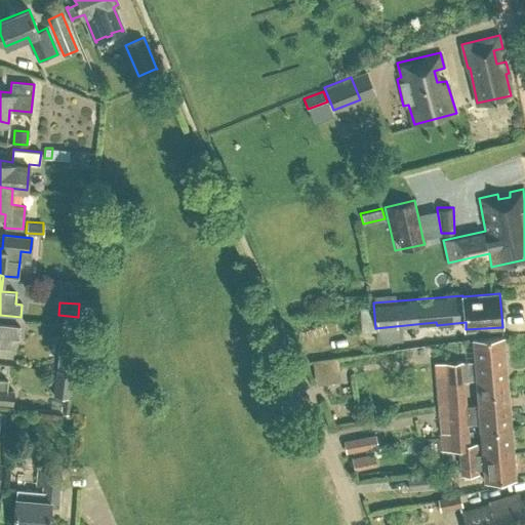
[(0,348),(10,349),(11,338),(18,339),(19,326),(0,324),(0,348)]
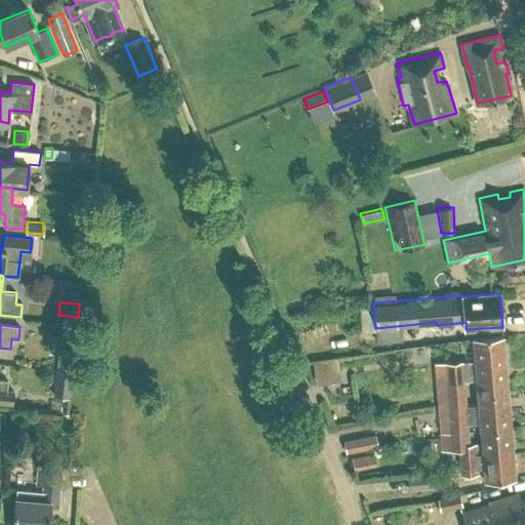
[(339,325),(340,349),(365,348),(364,324),(339,325)]
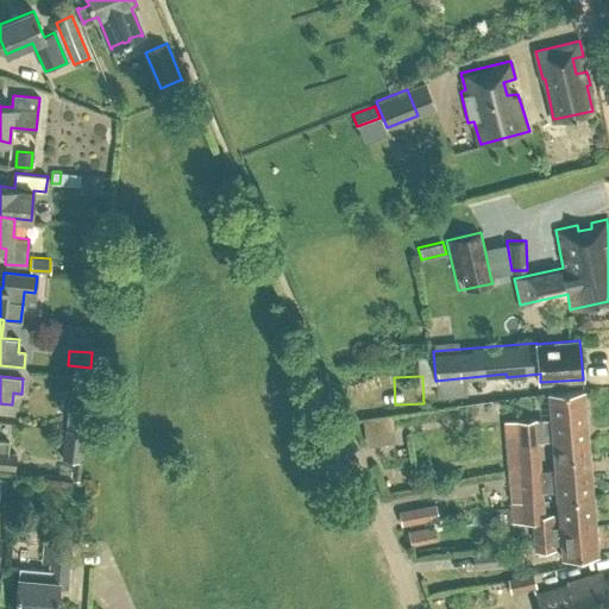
[(538,444),(538,440),(552,439),(586,437),(583,389),(548,393),(551,418),(506,421),(507,446),(538,444)]
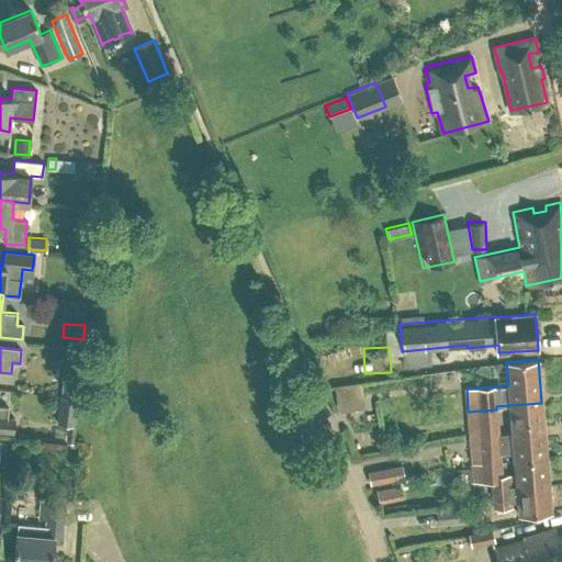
[(62,393),(78,394),(80,368),(64,367),(62,393)]
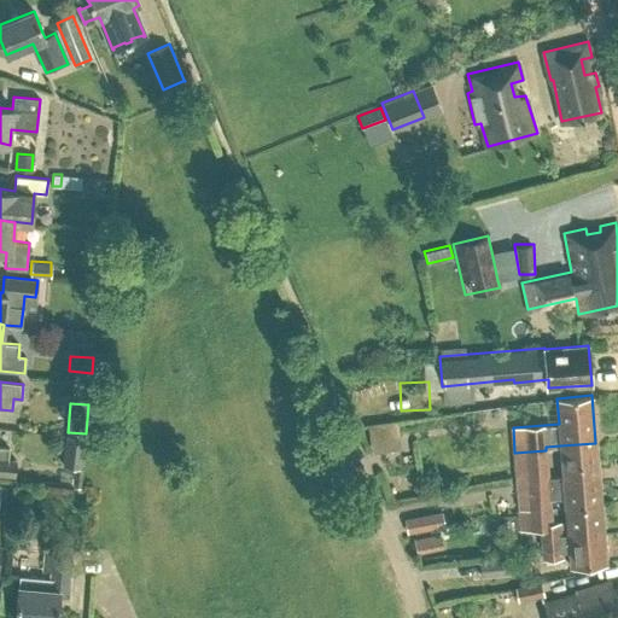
[(419,417),(420,431),(474,423),(473,417),(488,415),(487,407),(419,417)]
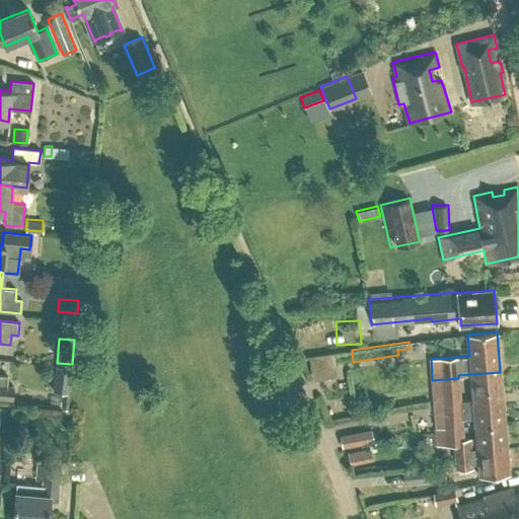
[(334,353),(320,354),(323,377),(336,376),(334,353)]
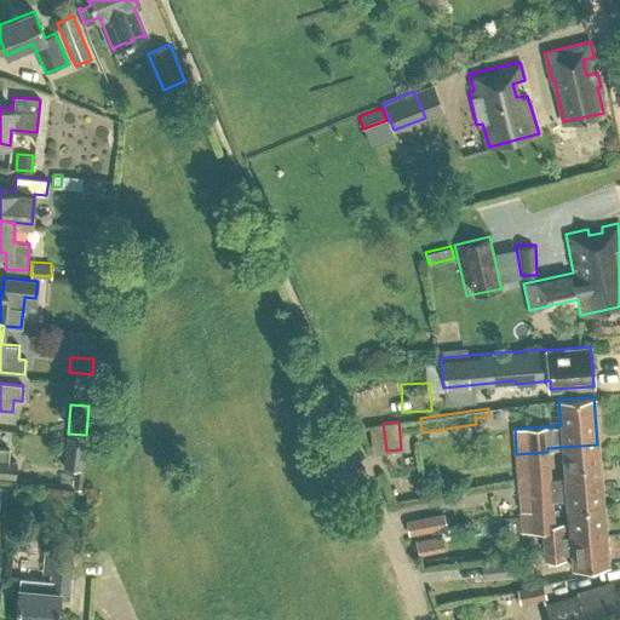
[(63,466),(82,469),(87,438),(67,436),(63,466)]
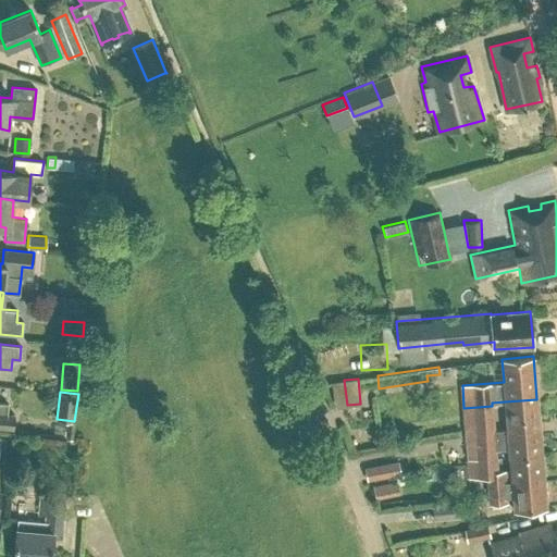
[(505,401),(506,421),(507,429),(507,430),(540,428),(536,399),(505,401)]
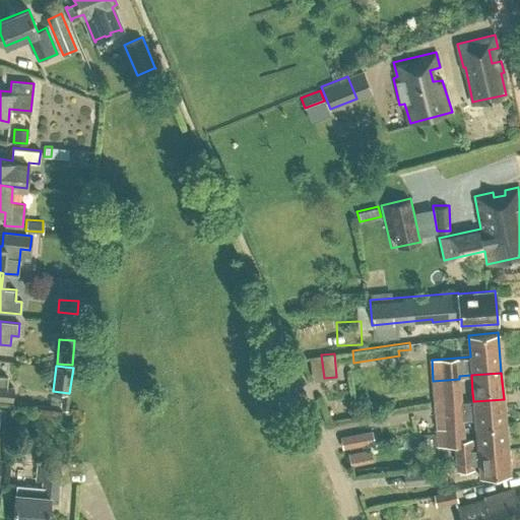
[(0,398),(11,400),(12,386),(6,386),(7,376),(0,375),(0,398)]
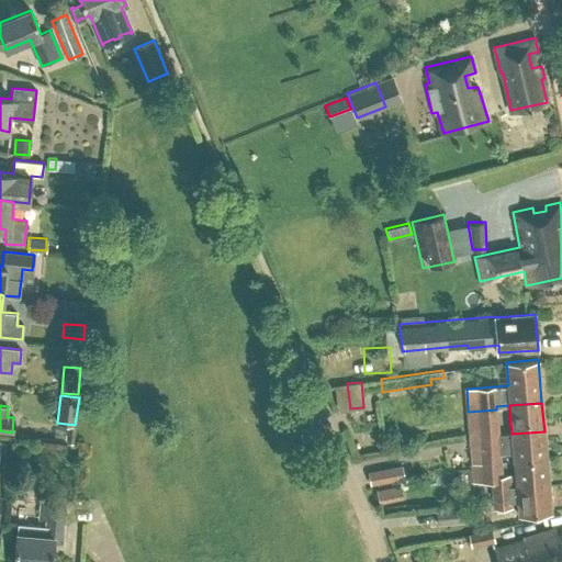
[(498,434),(496,409),(468,412),(470,437),(498,434)]
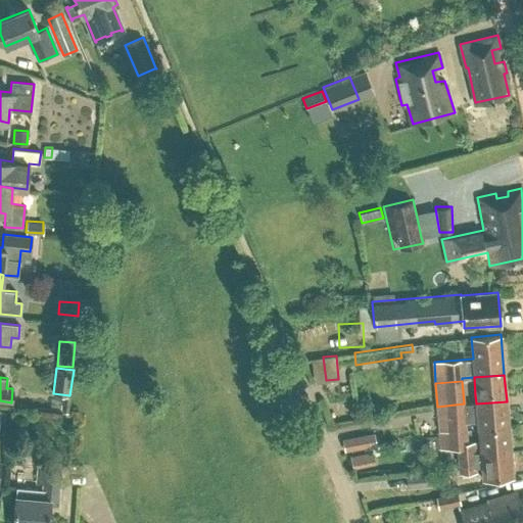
[(464,403),(437,407),(439,431),(465,429),(465,423),(464,421),(477,420),(478,428),(509,426),(507,401),(476,403),(476,402),(464,403)]
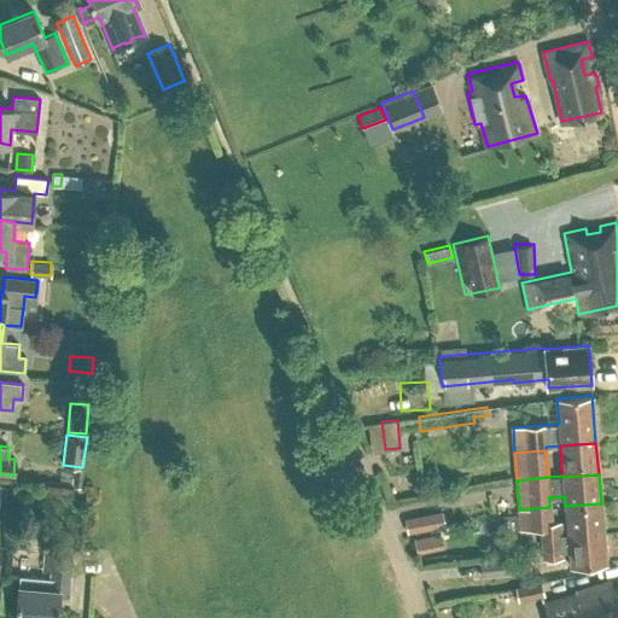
[(70,500),(97,490),(92,478),(82,482),(81,477),(64,483),(70,500)]
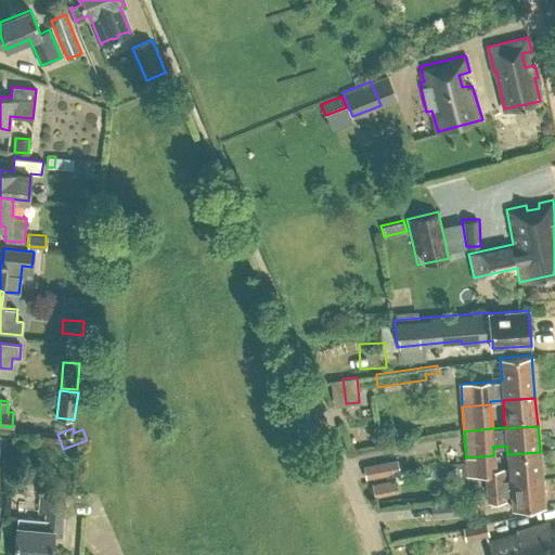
[(466,457),(467,476),(486,476),(486,480),(503,479),(503,474),(508,473),(510,478),(527,476),(527,481),(542,480),(540,452),(507,454),(508,467),(494,468),(493,459),(493,455),(466,457)]
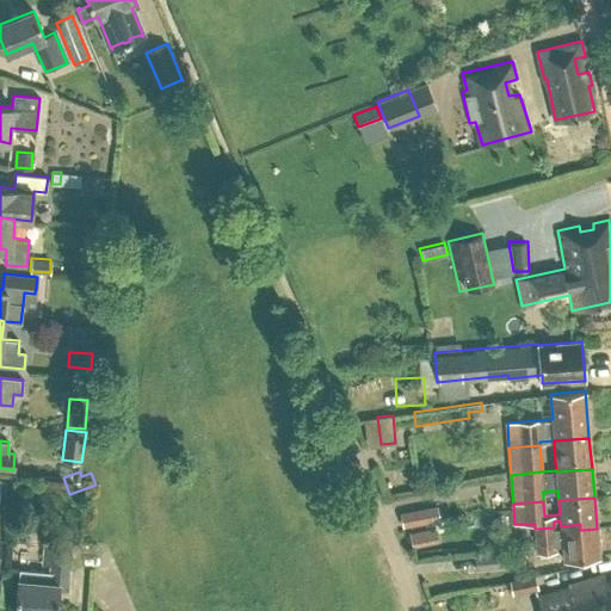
[(437,506),(400,513),(403,528),(439,520),(437,506)]
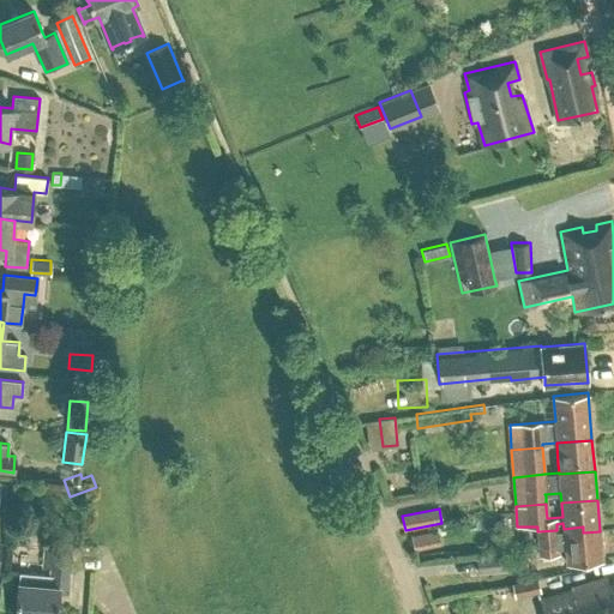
[(537,531),(539,545),(565,543),(566,563),(602,559),(600,531),(583,533),(583,527),(564,529),(564,536),(558,537),(557,530),(537,531)]
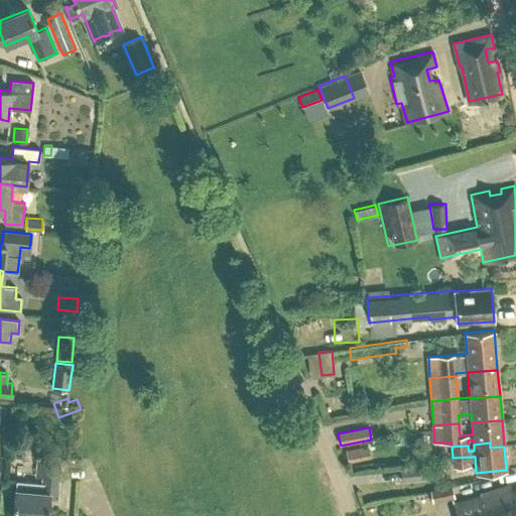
[(367,445),(345,450),(347,461),(369,457),(367,445)]
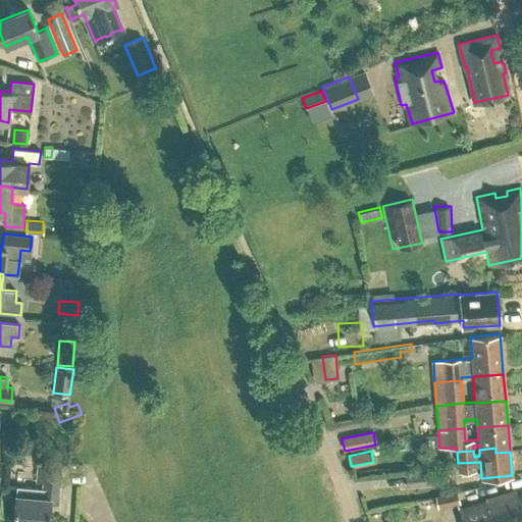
[(57,503),(60,467),(38,465),(36,481),(43,481),(42,487),(16,485),(15,496),(14,494),(11,521),(48,521),(50,503),(57,503)]
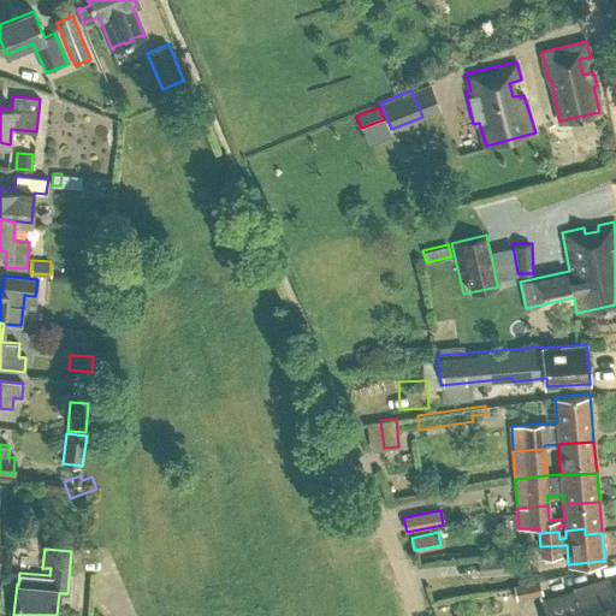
[(477,560),(478,573),(527,568),(526,554),(477,560)]
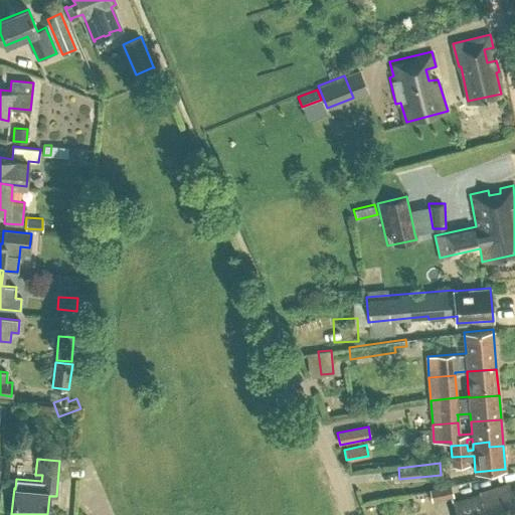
[(509,484),(503,485),(505,492),(511,514),(514,514),(514,487),(510,489),(509,484)]
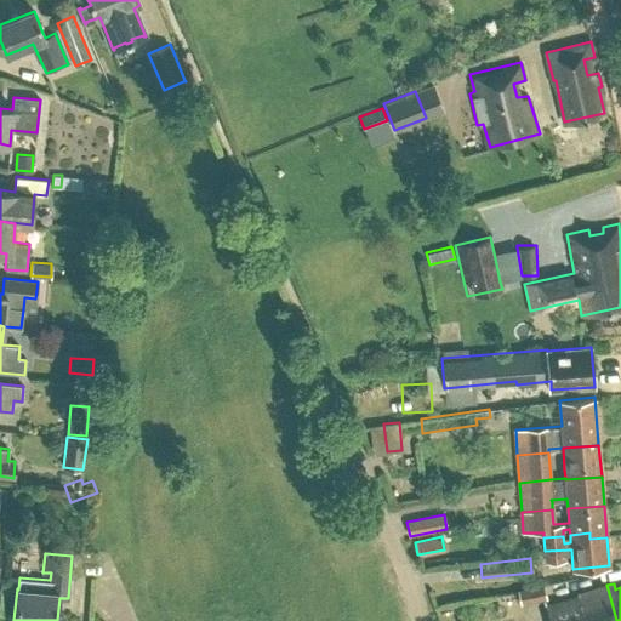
[(516,591),(519,603),(547,597),(545,585),(516,591)]
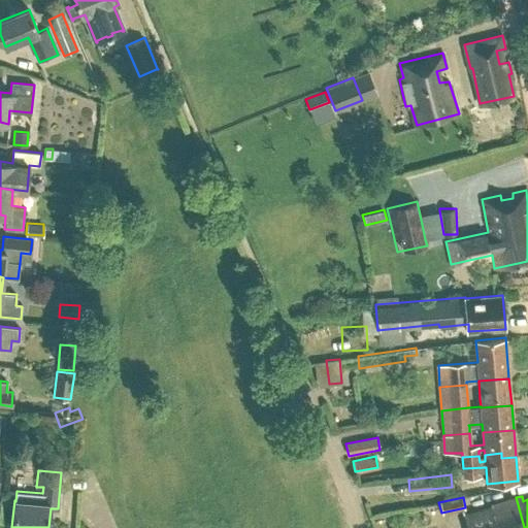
[(524,527),(518,504),(516,497),(490,505),(464,513),(467,527),(524,527)]
